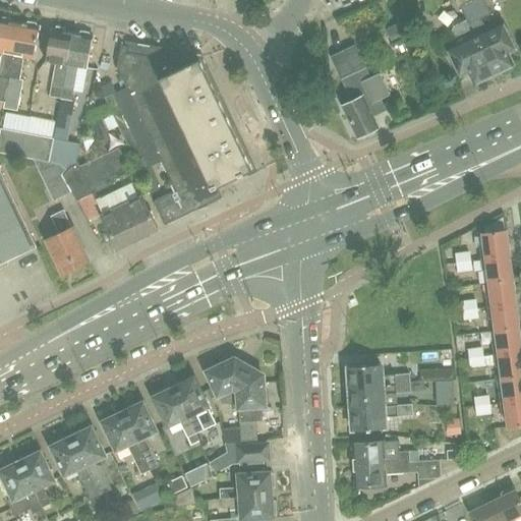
[(418,8),(414,0),(404,0),(402,1),(407,12),(408,13),(412,11),(418,8)]
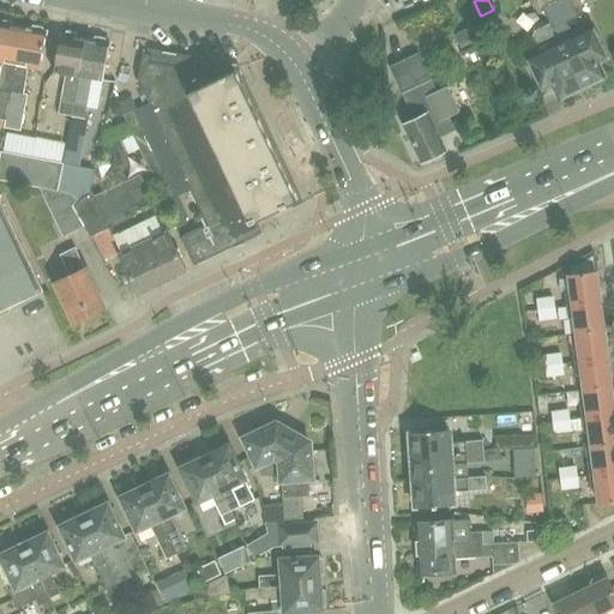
[(576,41),(566,22),(579,16),(571,0),(555,0),(542,7),(551,24),(582,88),(605,76),(597,62),(607,58),(594,32),(576,41)]
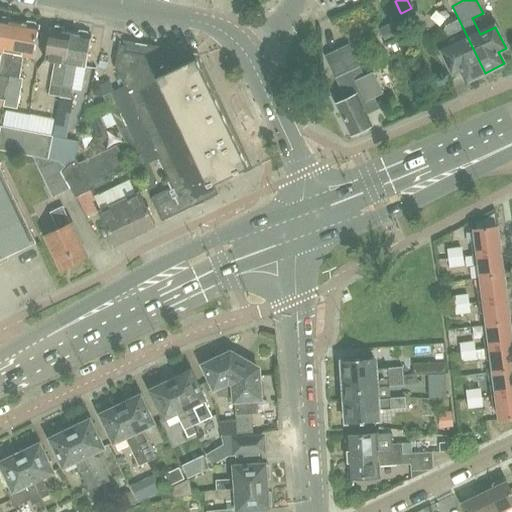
[(415,16),(412,10),(410,11),(402,15),(403,18),(406,27),(413,24),(415,19),(415,17),(415,16)]
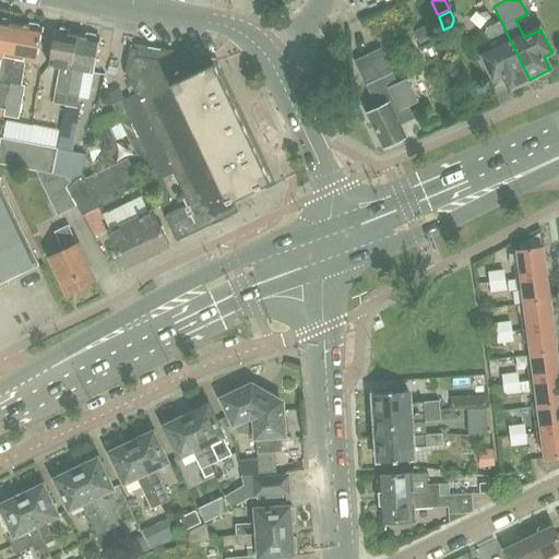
[(0,109),(4,110),(20,24),(12,23),(12,20),(2,18),(0,21),(0,56),(2,57),(0,67),(0,109)]
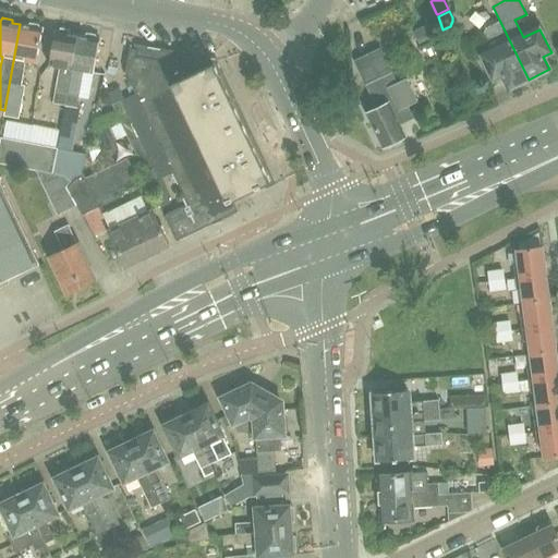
[(507,89),(529,80),(500,22),(486,27),(484,35),(492,52),(482,57),(494,81),(501,77),(507,89)]
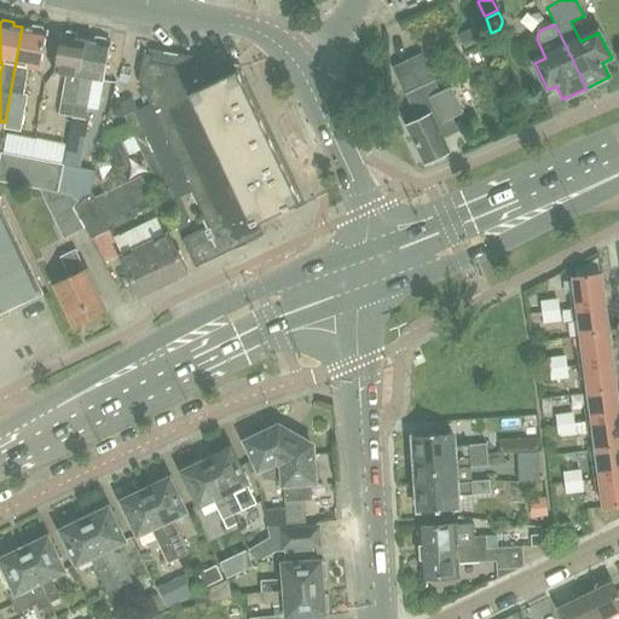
[(40,69),(47,32),(44,32),(42,27),(33,25),(30,29),(22,27),(5,122),(4,129),(19,132),(25,96),(23,94),(28,68),(40,69)]
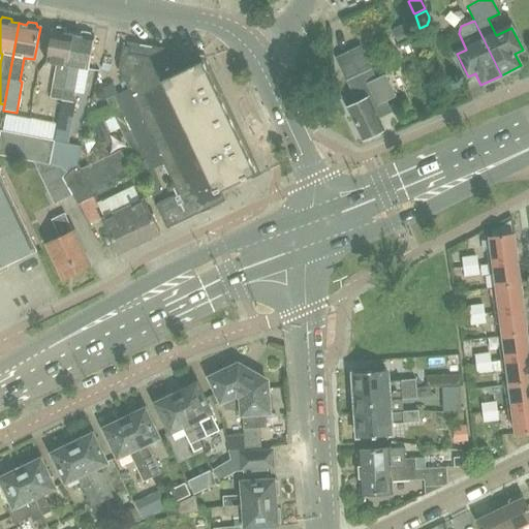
[(410,36),(404,24),(392,29),(398,42),(409,37),(410,36)]
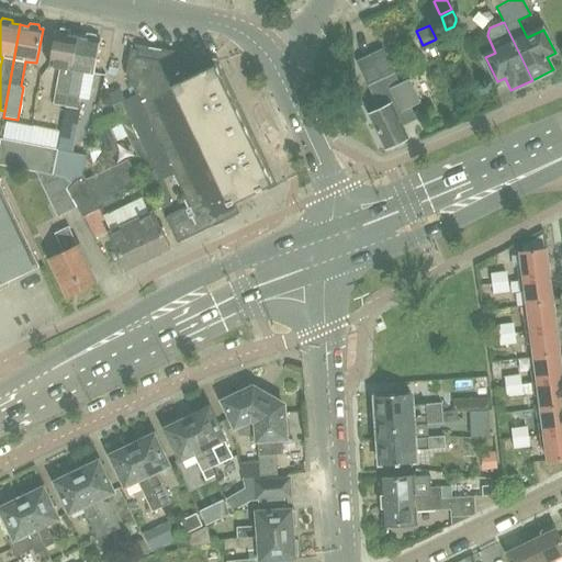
[(55,31),(49,66),(59,67),(55,92),(53,104),(66,107),(79,35),(70,33),(69,30),(60,29),(58,32),(55,31)]
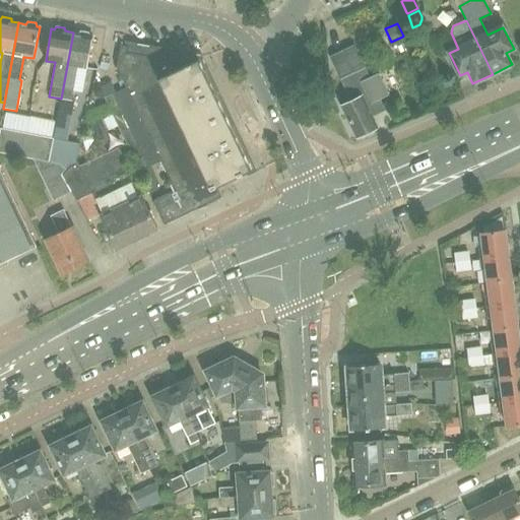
[(73,33),(61,99),(71,101),(73,91),(82,92),(87,68),(92,36),(89,36),(88,33),(80,30),(78,34),(73,33)]
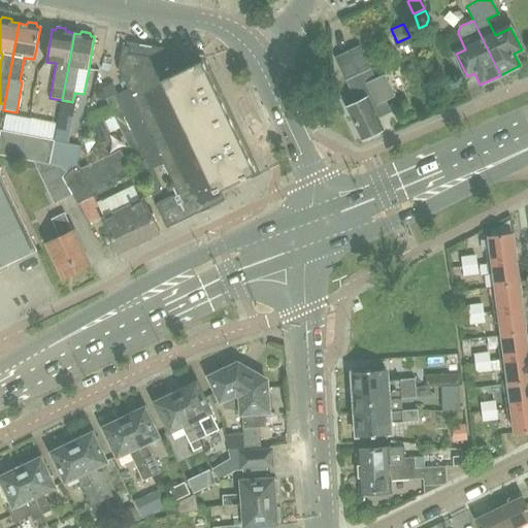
[(220,188),(254,172),(200,59),(123,45),(119,68),(177,192),(155,202),(158,209),(167,228),(226,200),(220,188)]
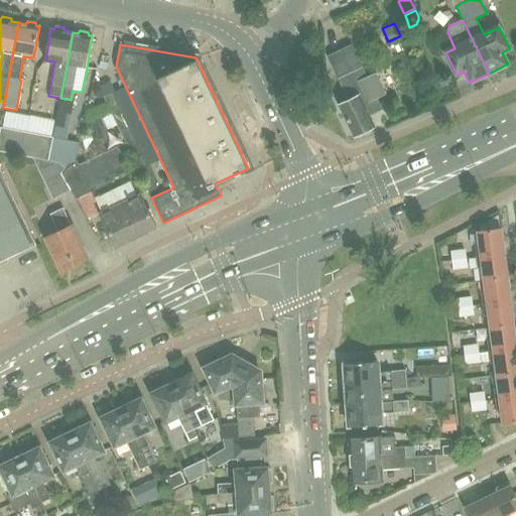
[(350,74),(338,79),(348,100),(339,105),(354,136),(374,126),(370,116),(382,110),(377,99),(387,95),(377,73),(367,77),(363,68),(350,74)]
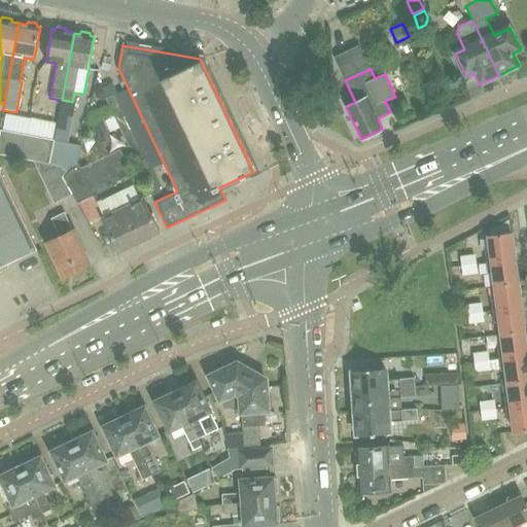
[(117,92),(113,81),(101,86),(105,97),(117,92)]
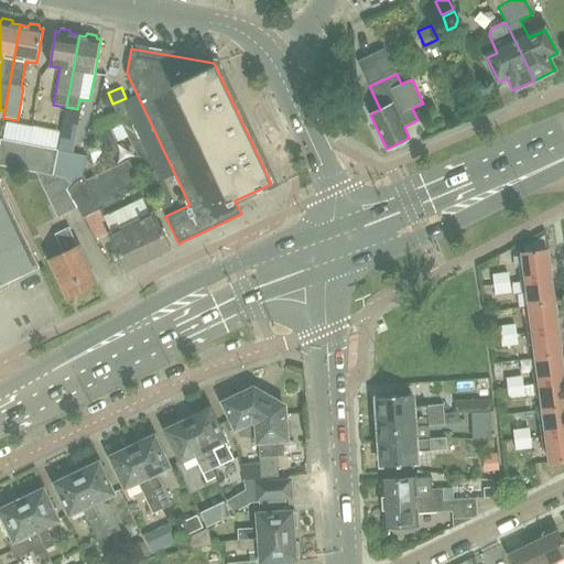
[(123,100),(114,106),(151,185),(161,180),(123,100)]
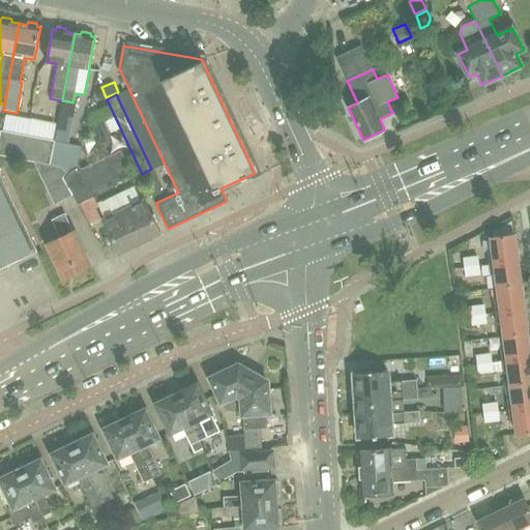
[(0,154),(23,159),(27,138),(0,131),(0,154)]
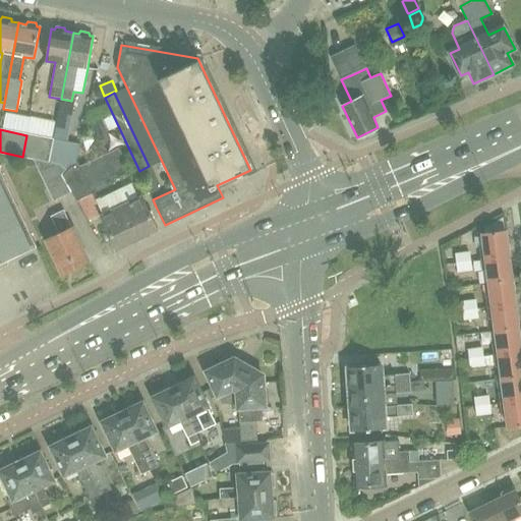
[(22,157),(33,158),(49,161),(53,139),(26,135),(22,157)]
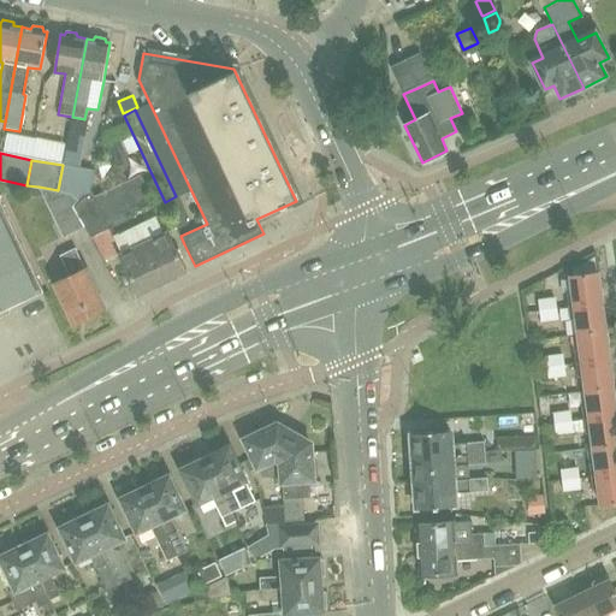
[(63,165),(58,190),(70,193),(75,167),(63,165)]
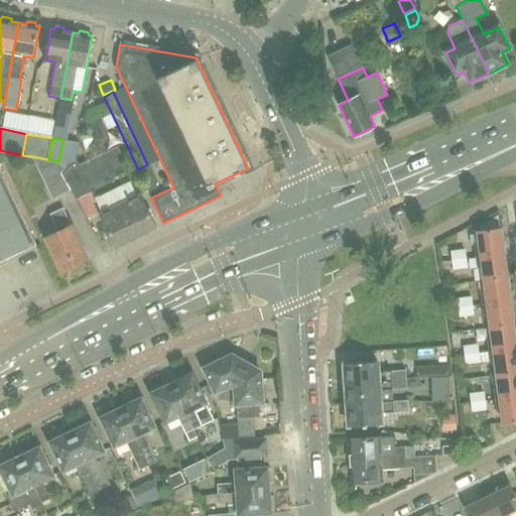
[(141,196),(128,168),(118,147),(98,156),(136,236),(155,226),(141,196)]
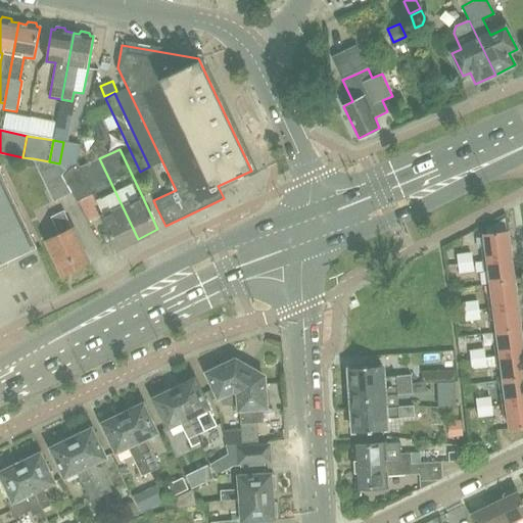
[(59,163),(49,161),(33,158),(53,201),(72,193),(61,175),(66,171),(59,163)]
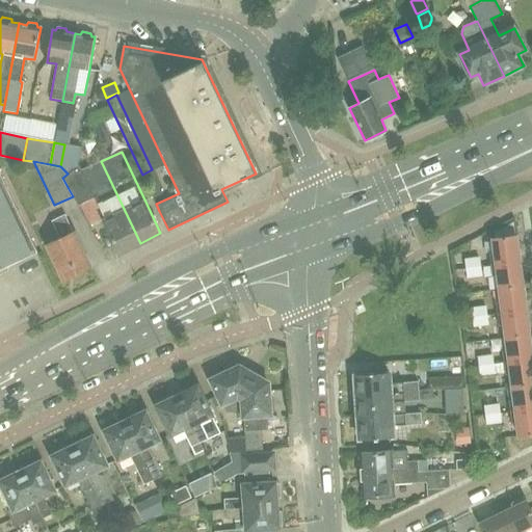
[(120,253),(140,243),(101,161),(81,170),(79,165),(72,168),(68,174),(62,178),(73,196),(78,205),(80,204),(95,197),(105,219),(105,220),(104,220),(120,253)]
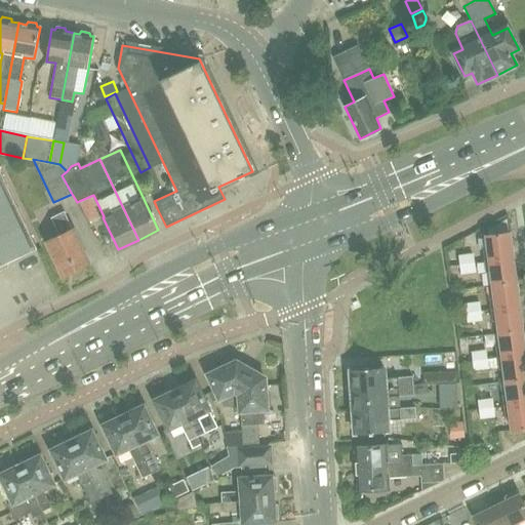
[(0,267),(37,249),(0,170),(0,267)]
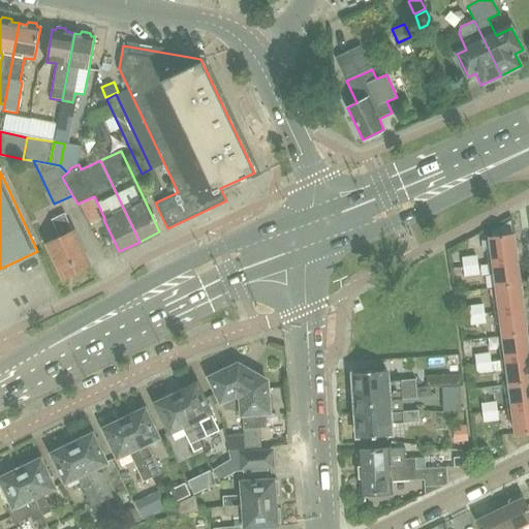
[(94,196),(80,203),(90,225),(104,218),(94,196)]
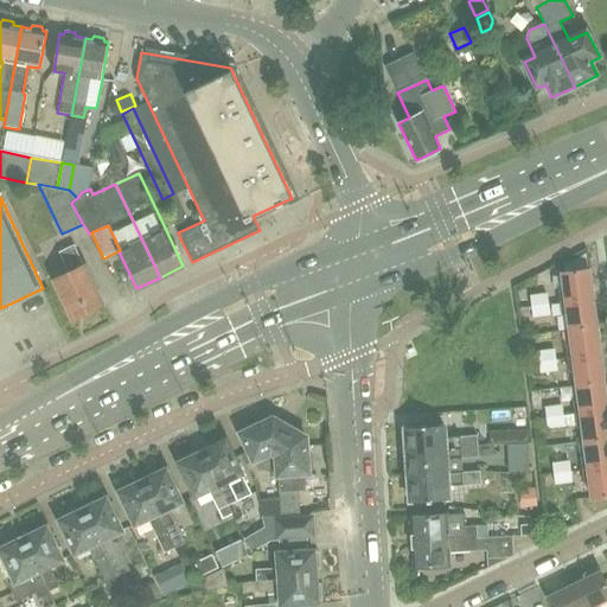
[(72,318),(102,305),(74,244),(58,251),(69,273),(55,280),(72,318)]
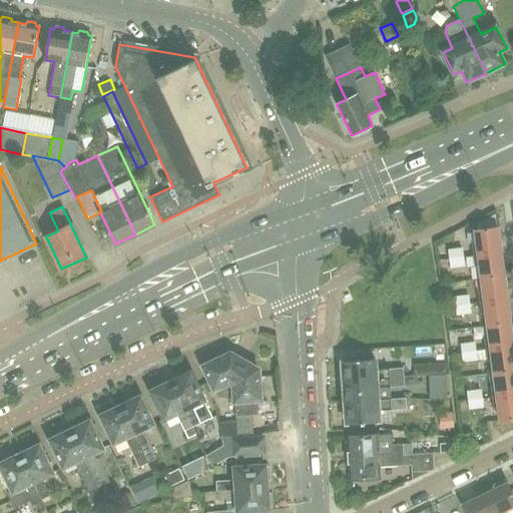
[(473,254),(501,251),(498,227),(475,230),(477,243),(472,243),(473,254)]
